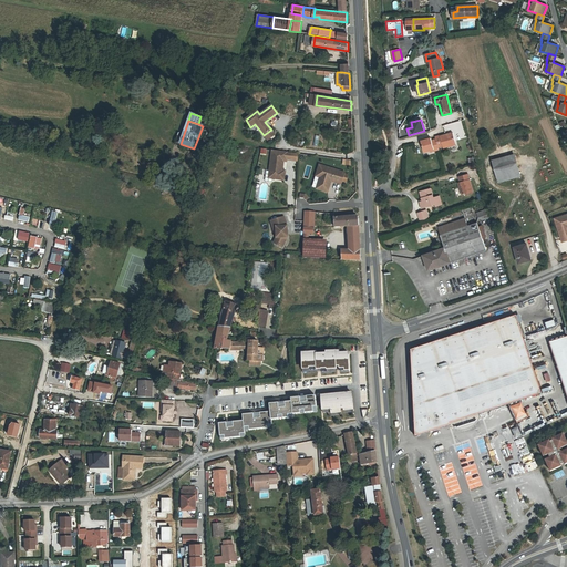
[(271,130),(264,135),(268,140),(275,135),(271,130)]
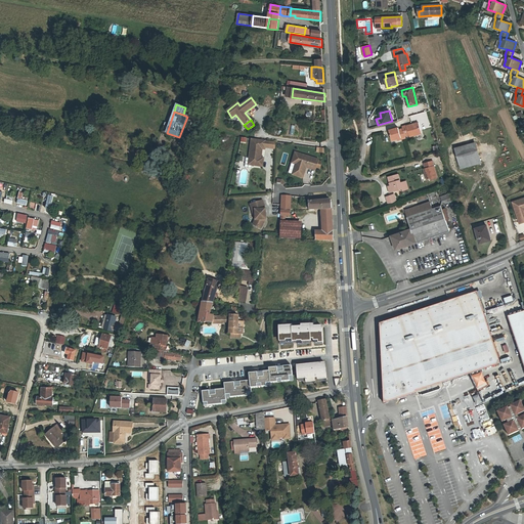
[(392,140),(397,139),(401,138),(401,139),(405,138),(409,137),(409,135),(416,133),(416,135),(422,133),(419,123),(406,126),(406,125),(402,127),(402,129),(399,130),(398,128),(389,130),(392,140)]
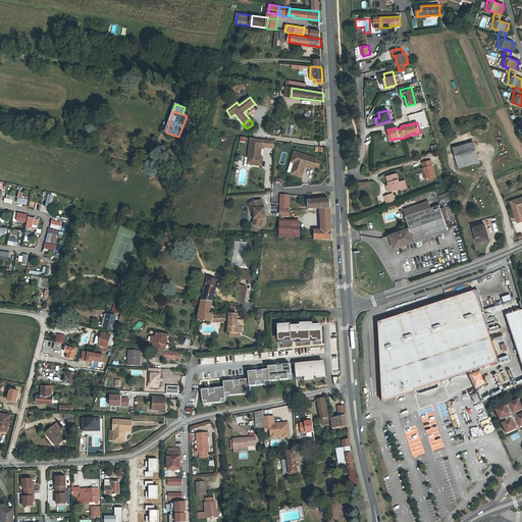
[(264,147),(274,148),(275,142),(271,141),(251,139),(249,156),(252,156),(251,164),(254,165),(259,165),(260,157),(259,157),(259,152),(261,153),(261,148),(262,145),(264,145),(264,147)]
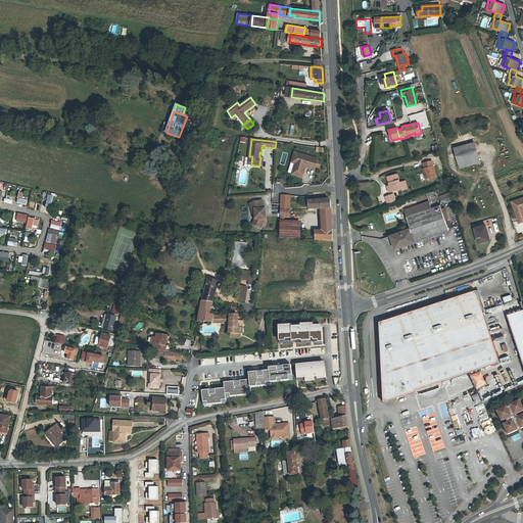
[(474,143),(456,148),(461,168),(479,162),(474,143)]
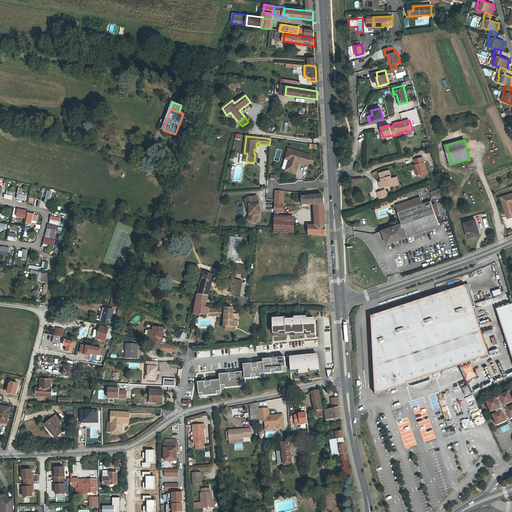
[(289,149),(287,155),(291,156),(289,160),(286,170),(296,173),(299,163),(298,162),(298,161),(309,164),(312,165),(314,158),(311,157),(311,156),(289,149)]
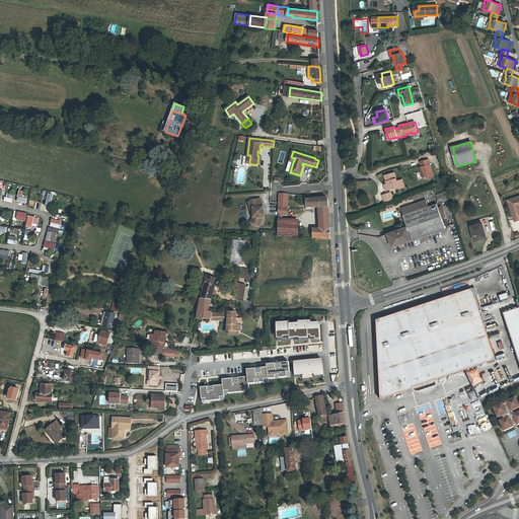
[(429,159),(420,161),(423,172),(421,173),(423,178),(433,176),(429,159)]
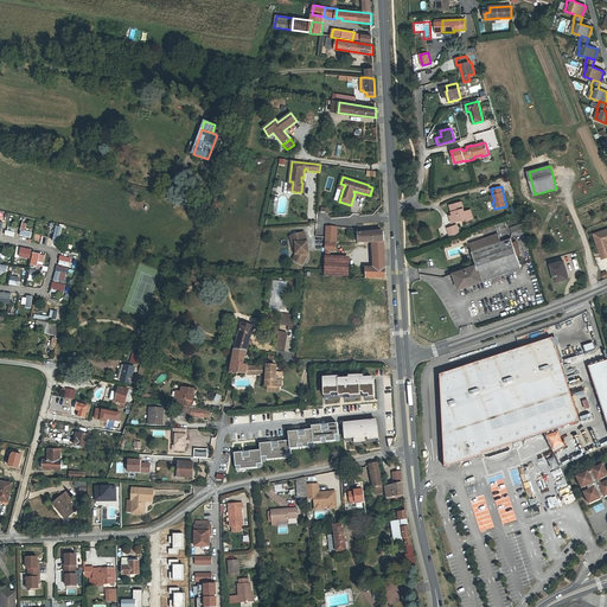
[(449,205),(453,216),(454,222),(466,218),(467,221),(473,218),(471,210),(464,211),(461,202),(449,205)]
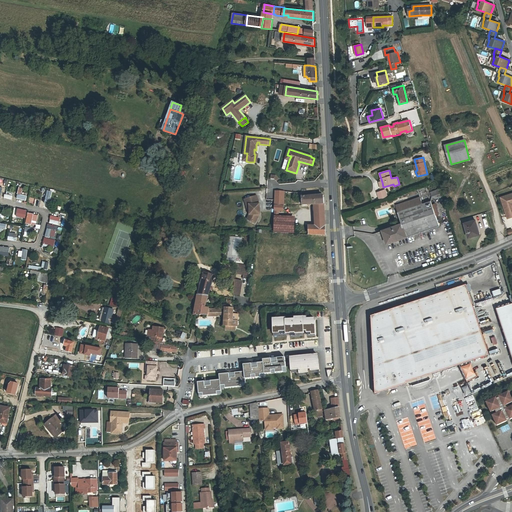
[(440,189),(430,192),(432,197),(435,199),(442,197),(440,189)]
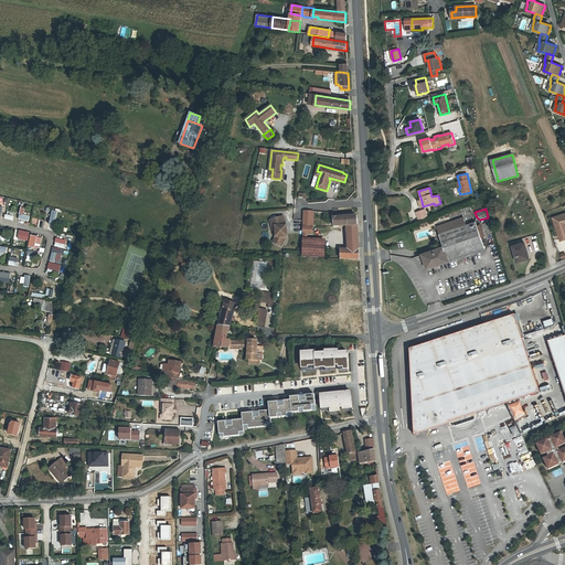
[(416,212),(419,220),(427,217),(425,210),(416,212)]
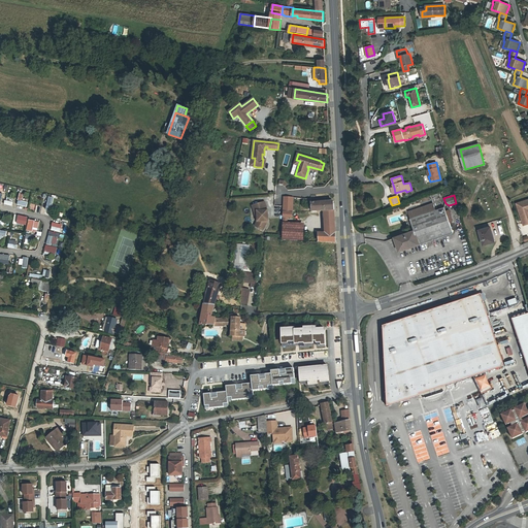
[(335,223),(333,201),(326,202),(326,198),(311,198),(311,199),(311,200),(309,200),(309,202),(311,201),(311,212),(324,211),(330,211),(330,216),(330,221),(332,223),(335,223)]
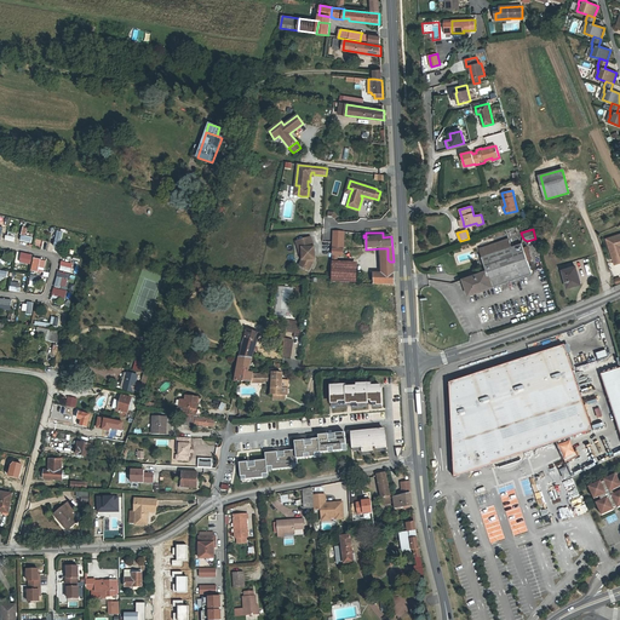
[(619,234),(607,239),(615,265),(619,263),(619,234)]
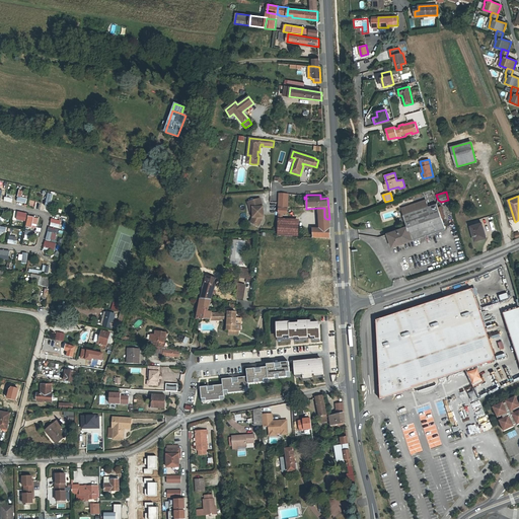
[(260,199),(249,202),(251,208),(252,208),(253,217),(252,218),(250,222),(258,226),(262,221),(261,218),(264,217),(263,207),(262,207),(262,203),(260,199)]
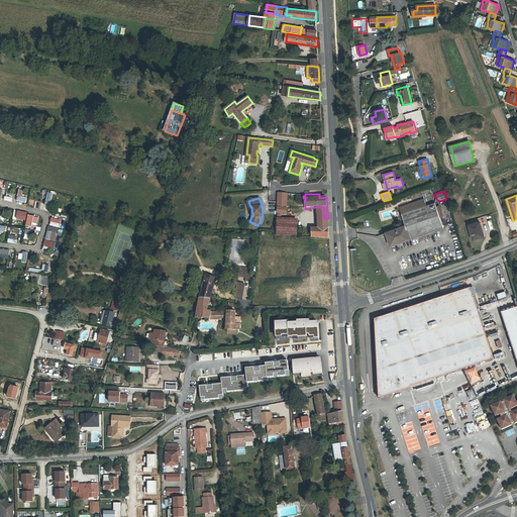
[(278,202),(278,208),(286,208),(287,199),(278,199),(278,202)]
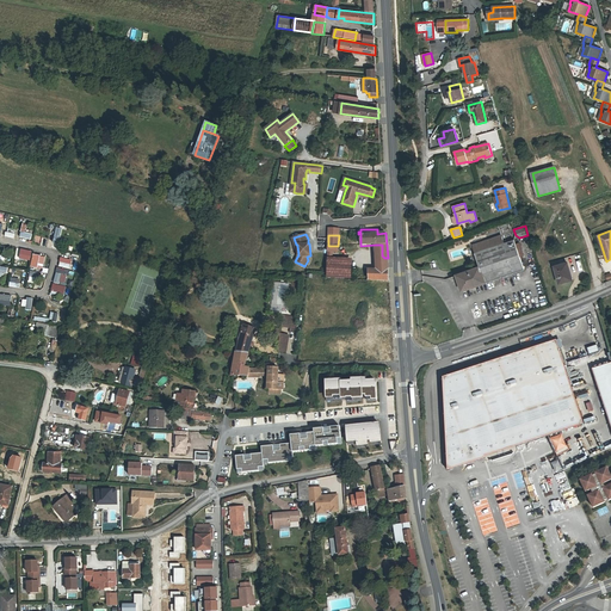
[(524,270),(519,257),(516,245),(513,240),(504,244),(501,236),(474,246),(476,253),(475,253),(480,267),(457,276),(462,291),(524,270)]
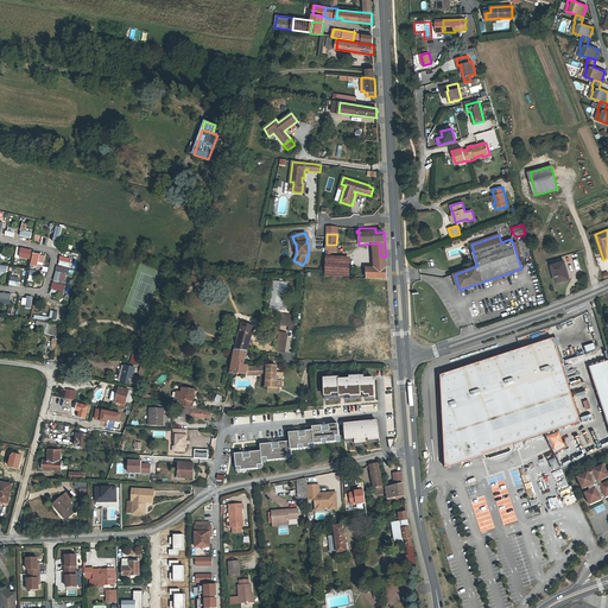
[(373,244),(374,268),(386,268),(386,257),(382,257),(380,254),(380,248),(380,244),(373,244)]
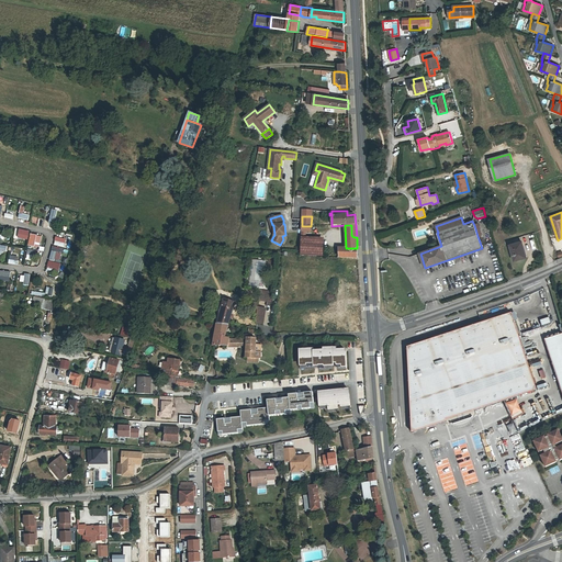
[(27,240),(30,232),(19,229),(18,238),(27,240)]
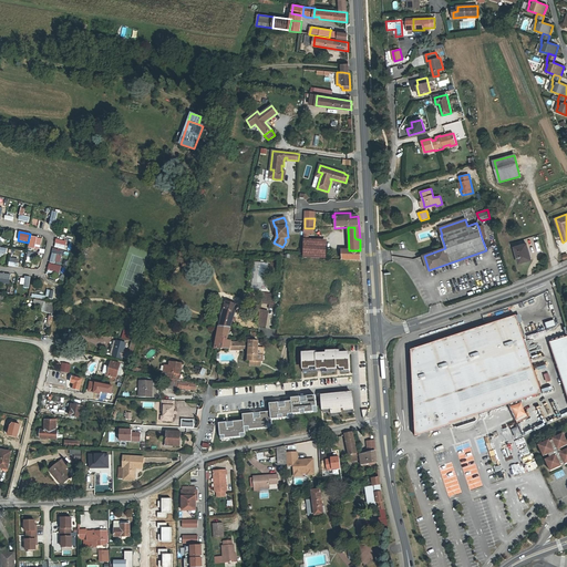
[(327,240),(309,239),(303,239),(303,249),(303,255),(303,258),(326,259),(327,240)]
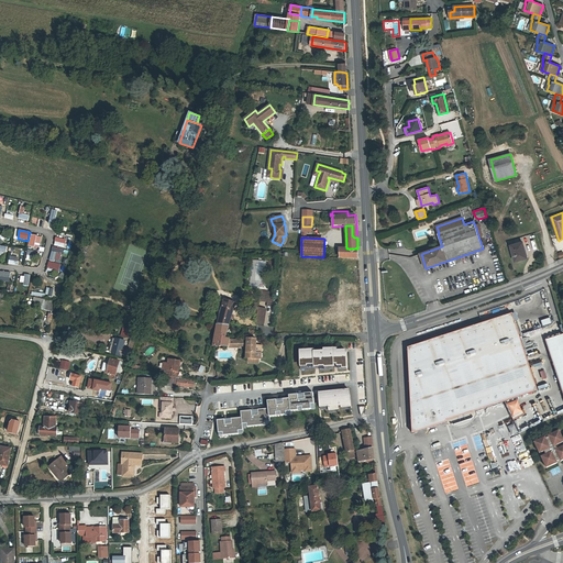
[(522,242),(511,245),(516,261),(527,257),(522,242)]
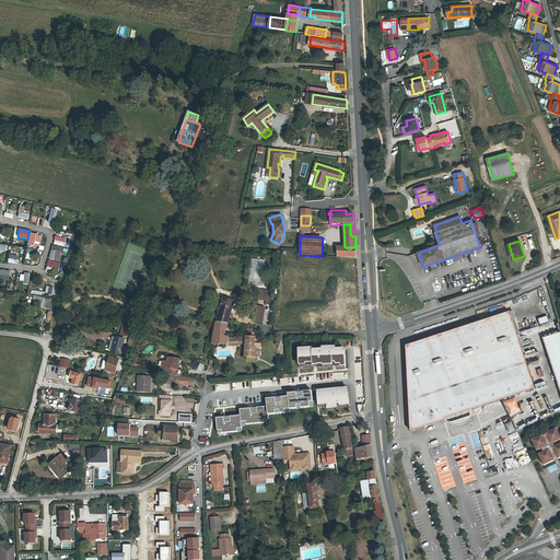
[(357,257),(356,247),(345,247),(338,247),(338,257),(357,257)]
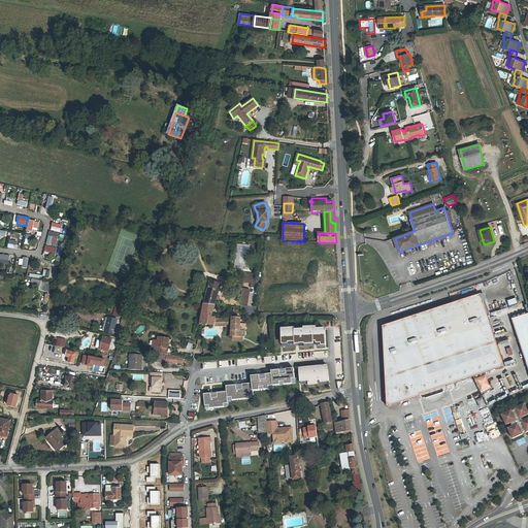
[(309,268),(309,277),(322,277),(322,272),(337,272),(337,264),(323,264),(323,257),(311,257),(311,268),(309,268)]
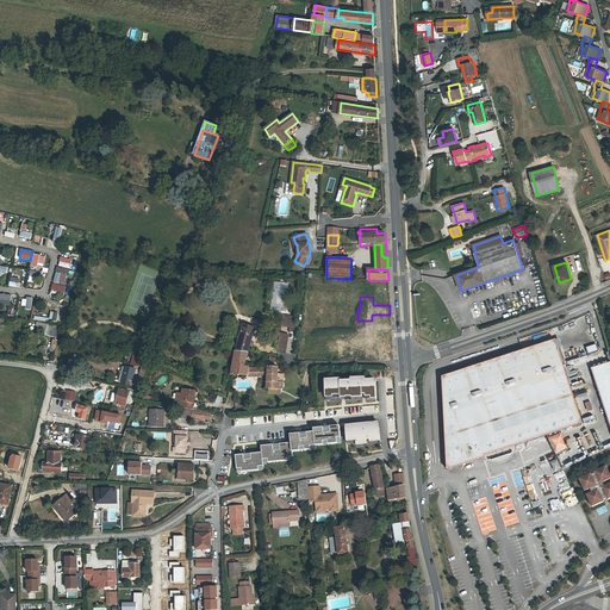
[(297,332),(298,318),(282,316),(282,325),(291,327),(291,331),(297,332)]
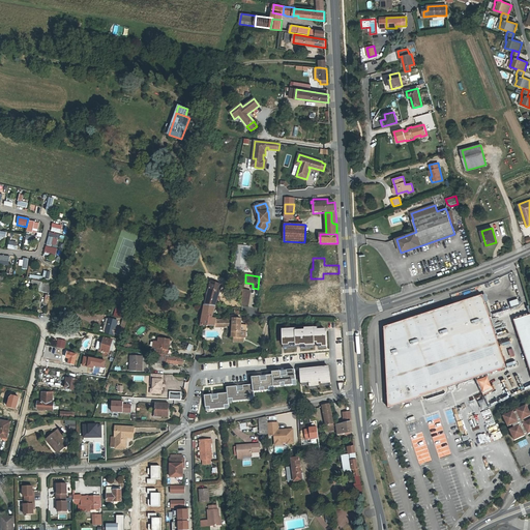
[(39,290),(41,283),(32,280),(31,283),(33,283),(35,284),(34,288),(39,290)]
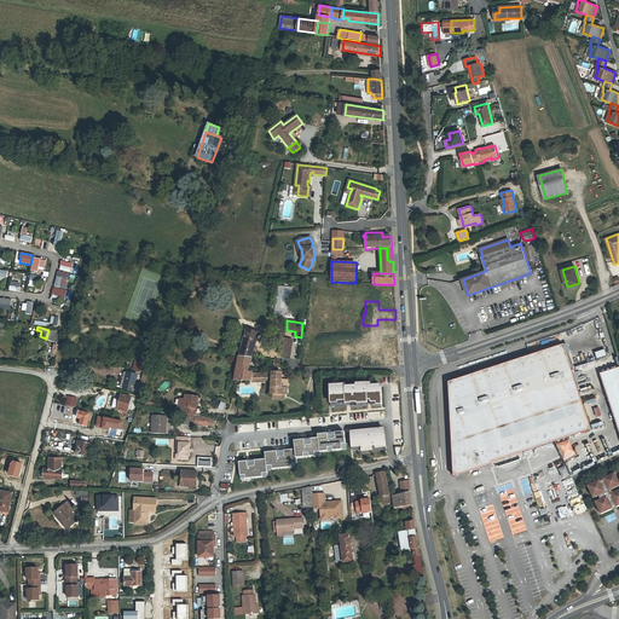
[(48,329),(48,330),(46,339),(45,340),(55,342),(58,331),(48,329)]
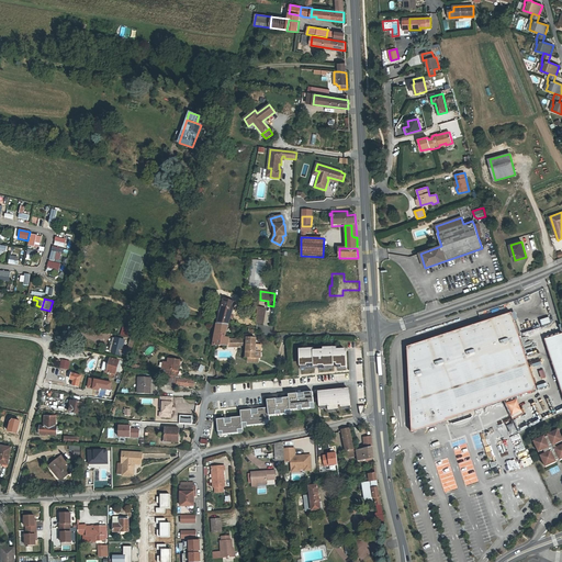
[(218,322),(217,324),(228,325),(231,318),(232,315),(236,302),(225,299),(218,322)]
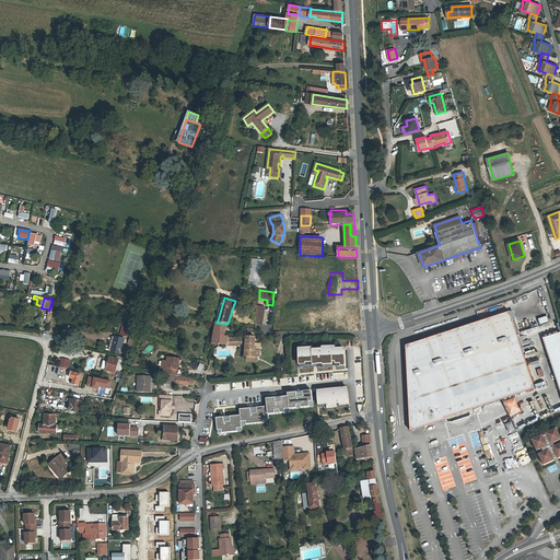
[(406,347),(408,386),(415,405),(418,416),(410,419),(410,431),(445,420),(444,418),(451,417),(453,423),(469,418),(467,411),(473,409),(535,388),(510,312),(406,347)]
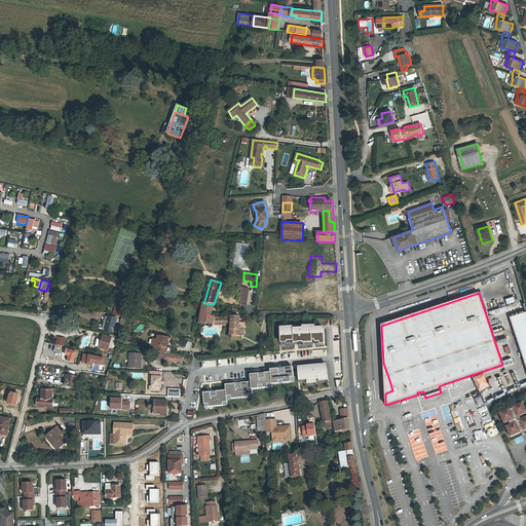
[(135,299),(136,296),(128,294),(124,307),(122,315),(123,316),(127,317),(129,313),(135,299)]
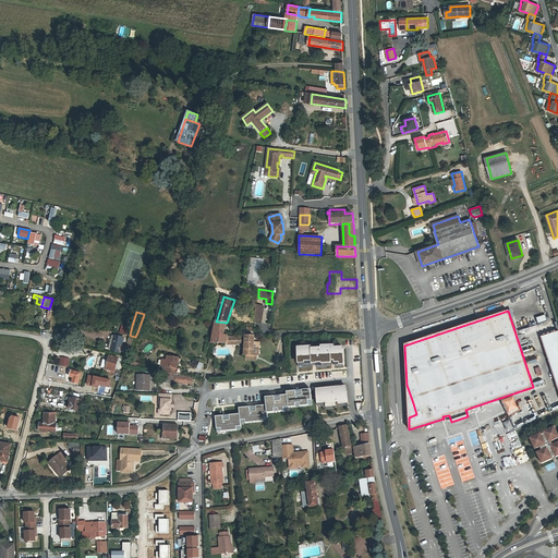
[(547,320),(545,315),(536,318),(538,324),(547,320)]
